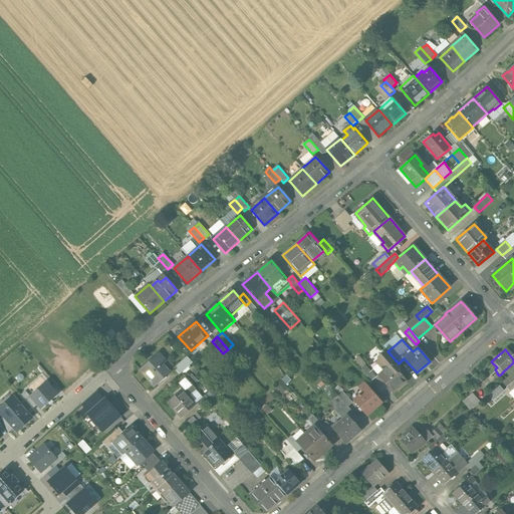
[(388,351),(376,360),(379,363),(373,368),(379,376),(393,393),(406,381),(394,366),(398,362),(388,351)]
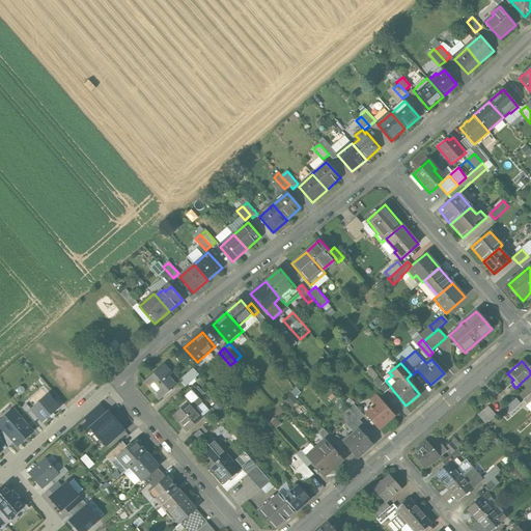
[(164,365),(144,383),(160,399),(174,387),(166,379),(171,374),(164,365)]
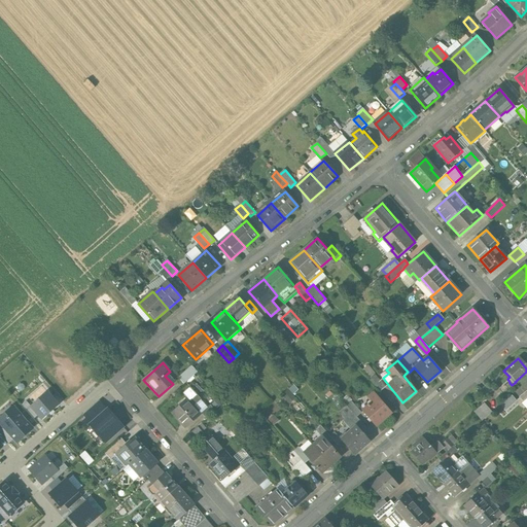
[(191,366),(179,377),(184,384),(198,373),(191,366)]
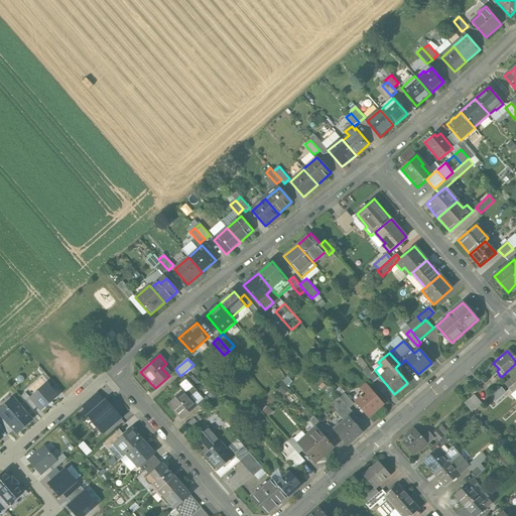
[(378,379),(367,366),(362,371),(373,383),(378,379)]
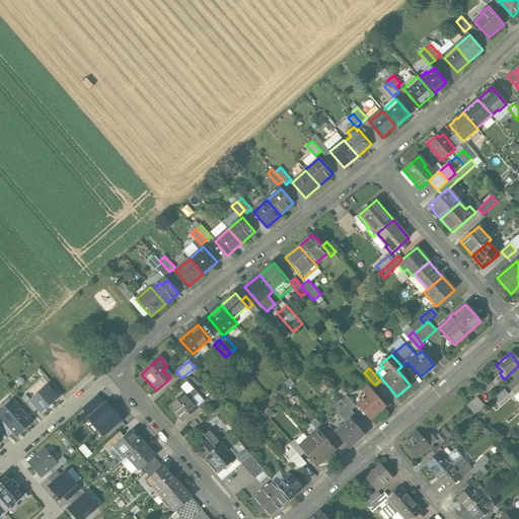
[(186,392),(169,405),(182,421),(197,409),(190,400),(198,393),(188,381),(180,387),(186,392)]
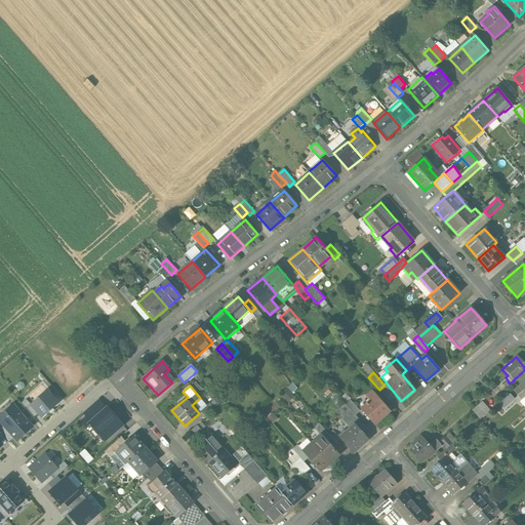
[(524,388),(515,397),(524,407),(524,388)]
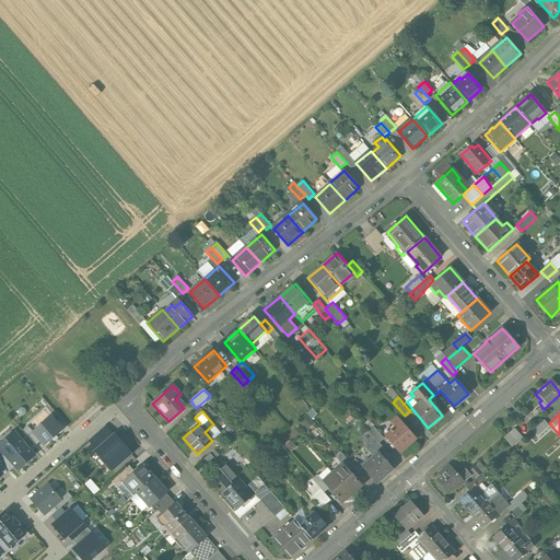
[(49,417),(32,432),(41,441),(45,446),(62,431),(49,417)]
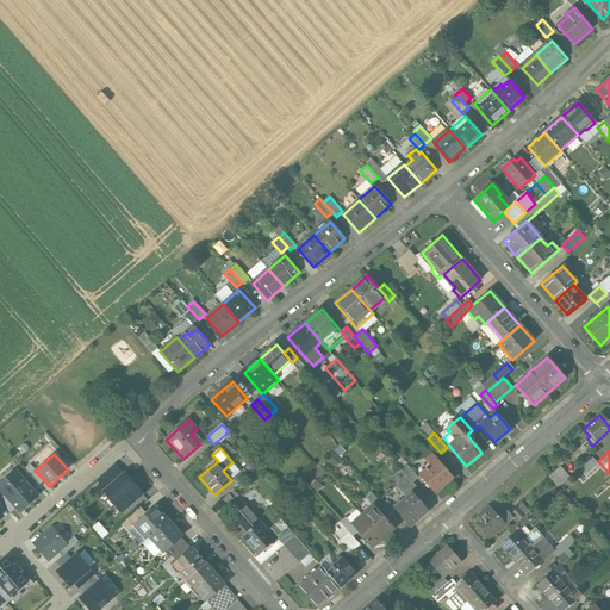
[(453,478),(433,454),(425,460),(430,466),(419,474),(436,492),(453,478)]
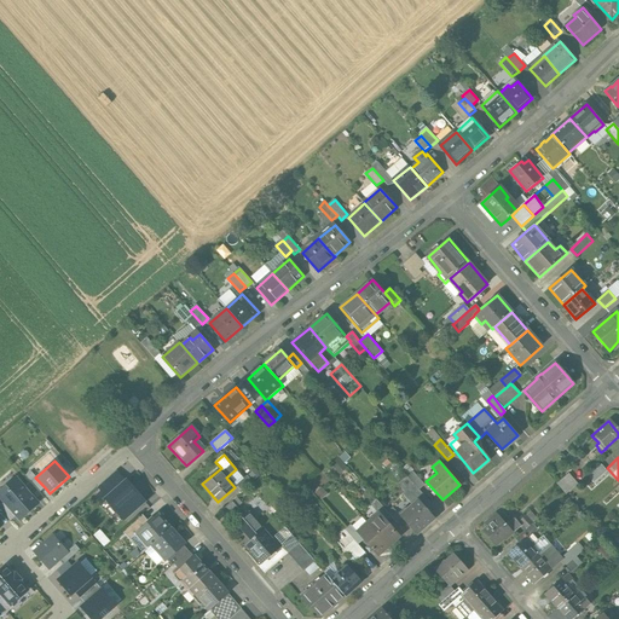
[(596,467),(585,476),(591,482),(602,473),(596,467)]
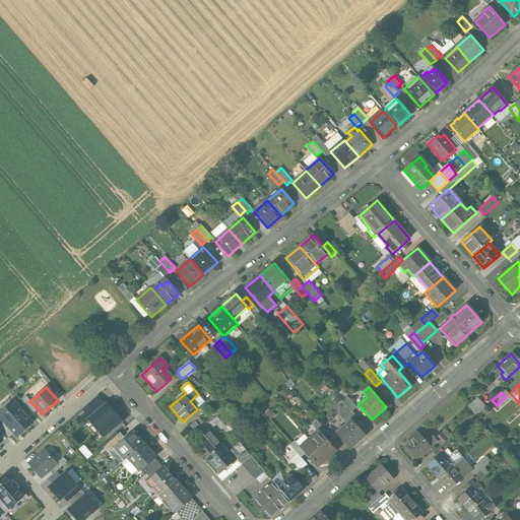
[(25,404),(33,413),(38,409),(29,401),(25,396),(21,399),(25,404)]
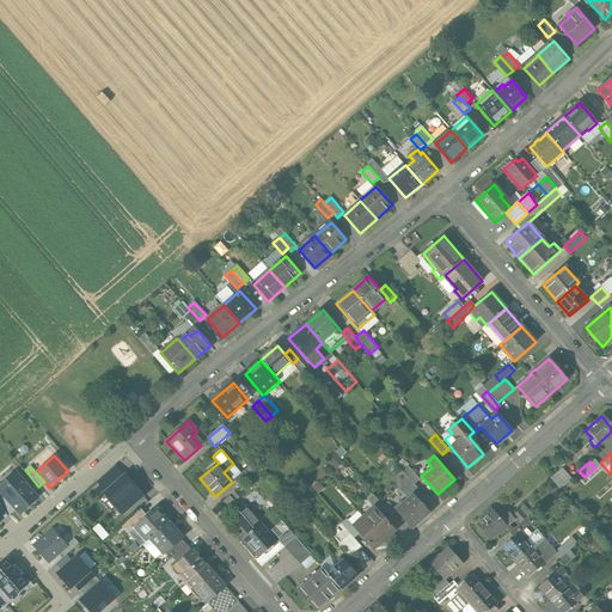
[(105,494),(123,478),(114,466),(97,481),(102,487),(97,491),(103,497),(105,494)]
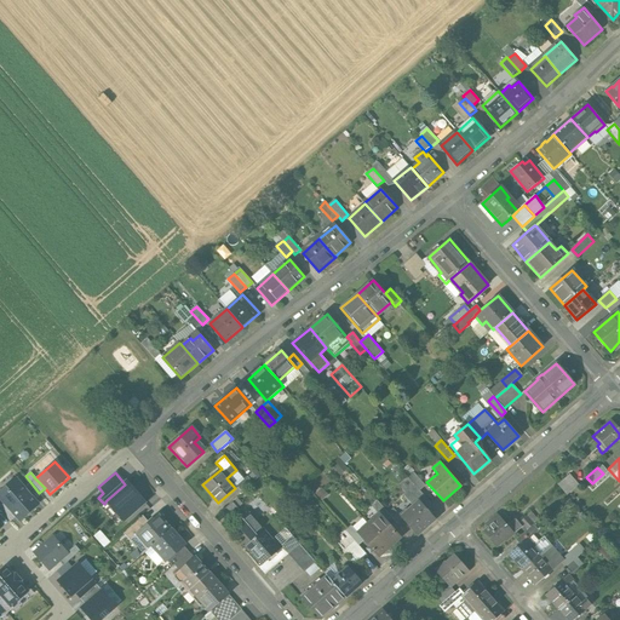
[(567,476),(555,486),(564,497),(575,487),(567,476)]
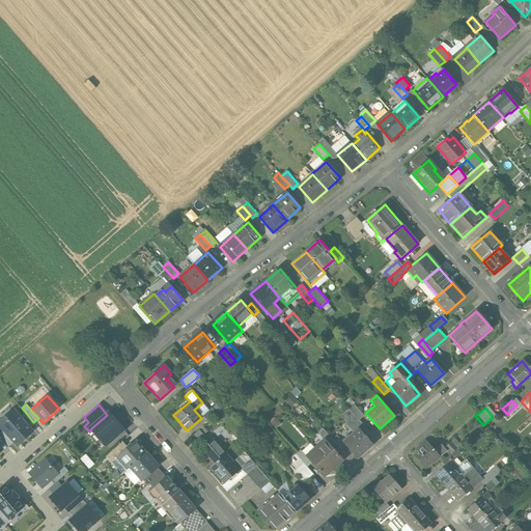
[(212,409),(203,416),(208,422),(217,415),(212,409)]
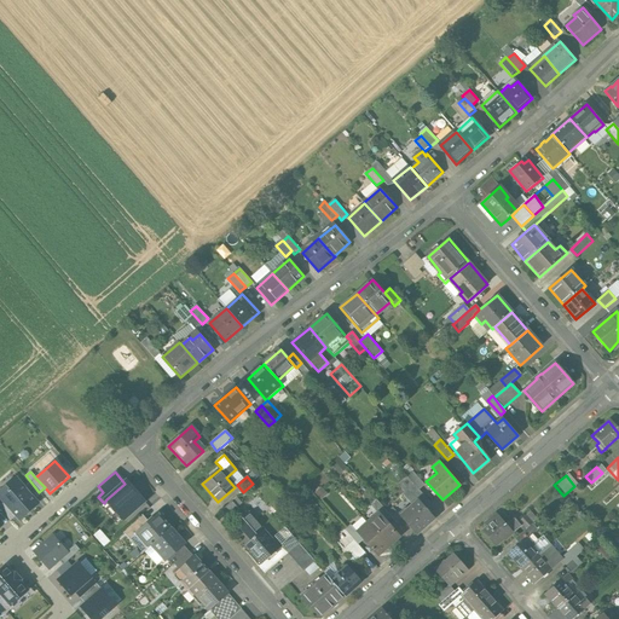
[(23,487),(16,478),(5,487),(7,490),(0,496),(19,520),(38,504),(34,499),(23,487)]
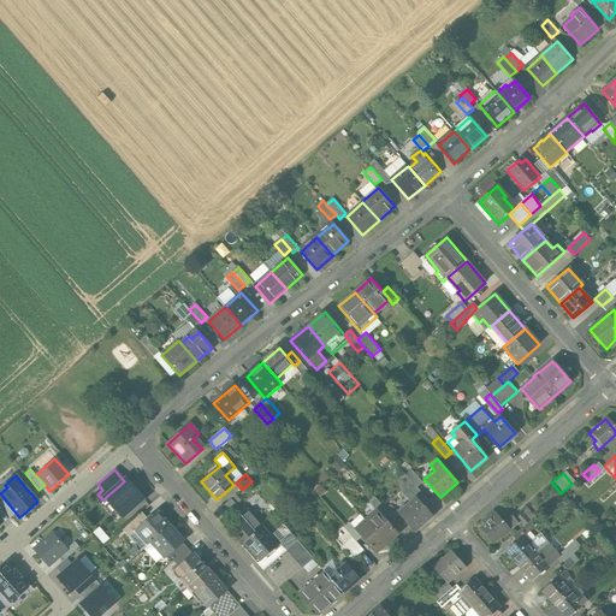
[(30,479),(23,485),(34,497),(41,492),(39,490),(30,479)]
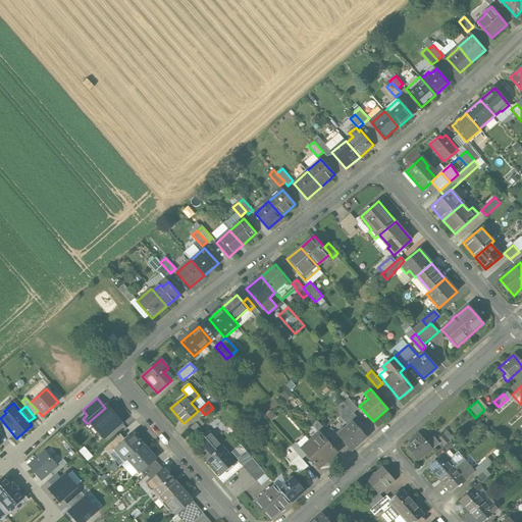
[(105,437),(121,423),(117,418),(118,417),(112,410),(111,411),(107,406),(105,408),(90,421),(105,437)]
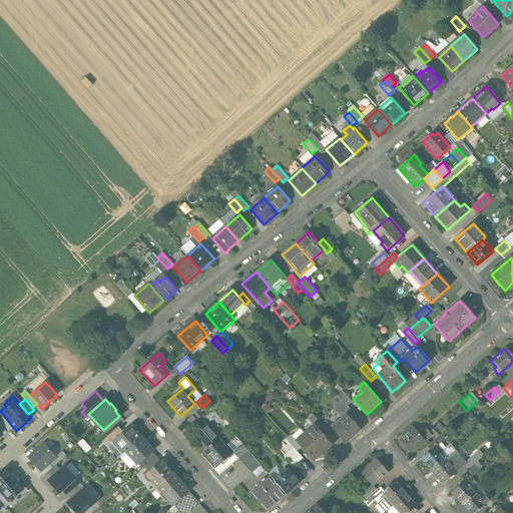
[(353,412),(343,401),(338,405),(347,415),(348,415),(349,416),(353,412)]
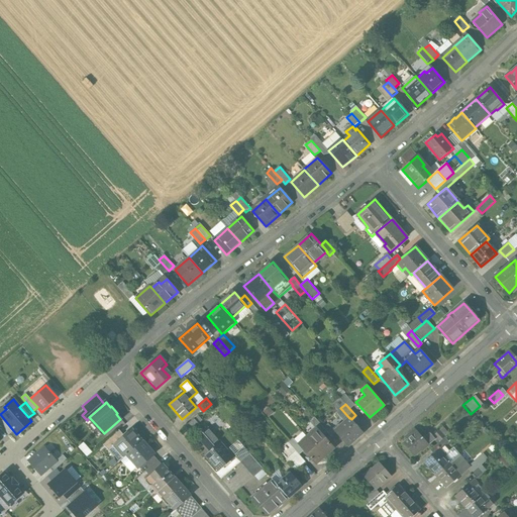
[(349,418),(342,425),(341,424),(334,430),(347,446),(364,433),(351,419),(350,418),(349,418)]
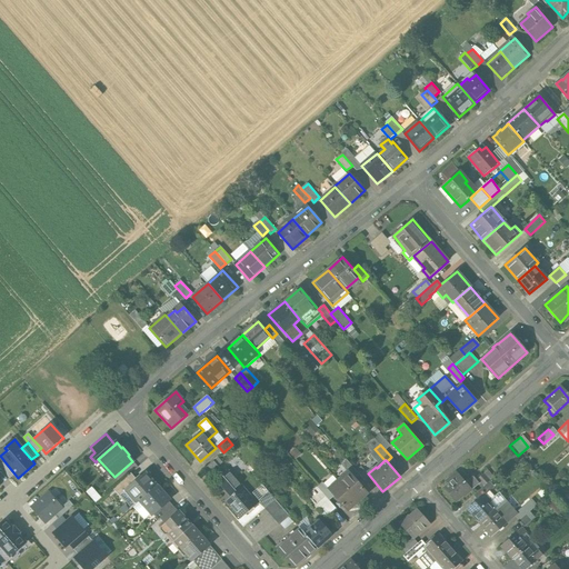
[(359,475),(347,461),(342,466),(348,472),(355,479),(359,475)]
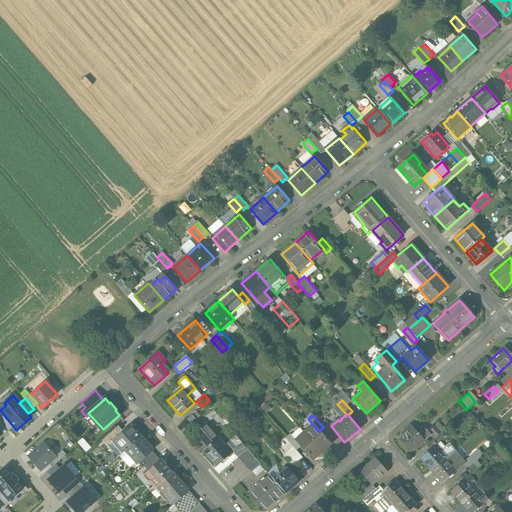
[(217,437),(206,424),(196,433),(207,446),(217,437)]
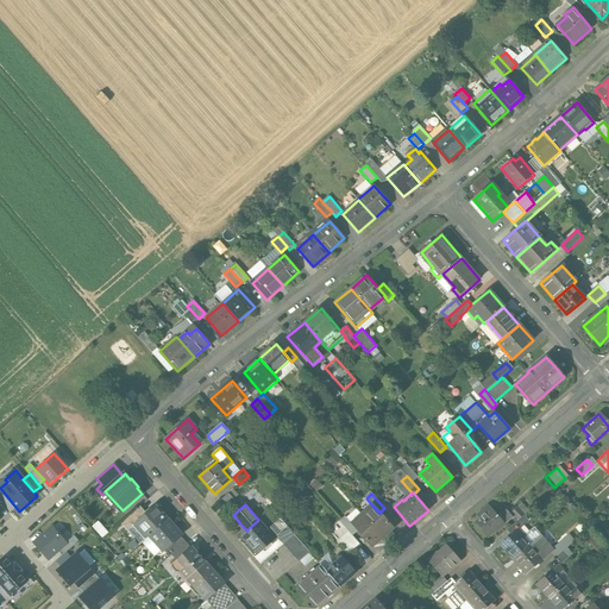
[(156,506),(155,506),(144,515),(133,525),(146,539),(149,537),(168,520),(156,506)]
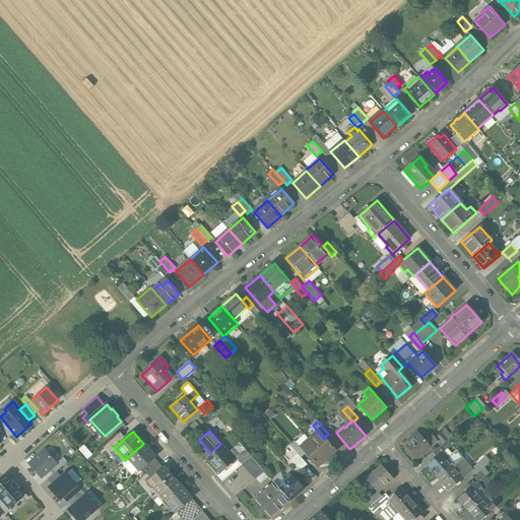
[(324,438),(318,432),(309,440),(326,459),(336,451),(324,438)]
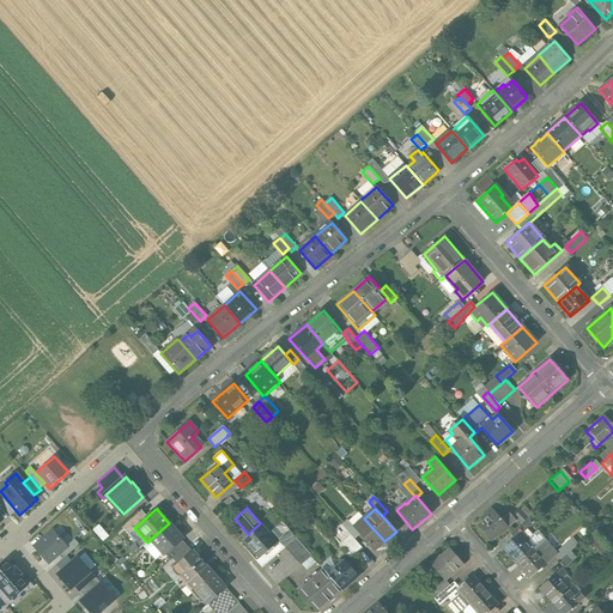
[(122,527),(128,533),(134,528),(145,519),(139,511),(122,527)]
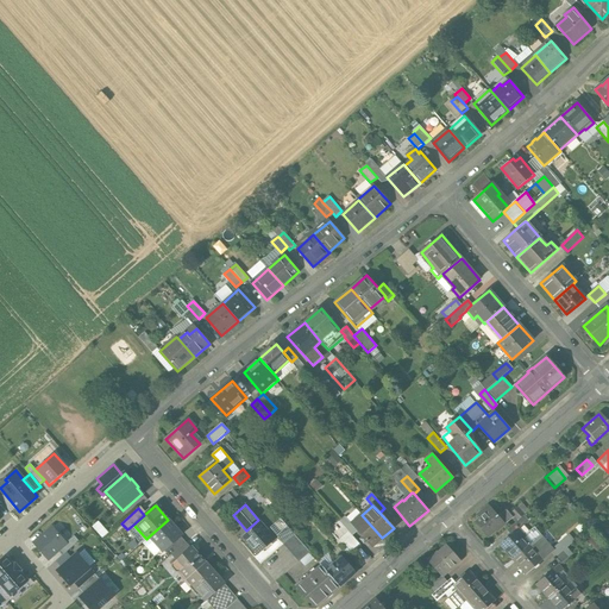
[(515,508),(508,514),(515,521),(521,516),(515,508)]
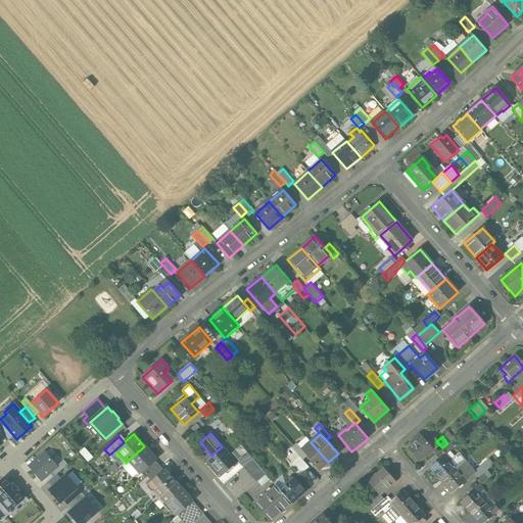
[(426,444),(420,437),(406,450),(416,462),(423,456),(424,458),(432,450),(431,450),(437,445),(432,439),(426,444)]
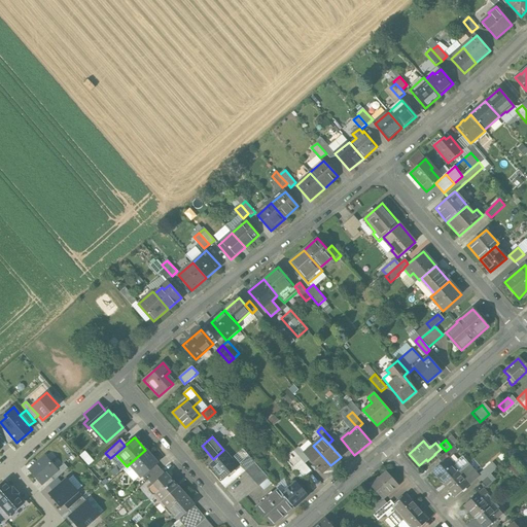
[(330,465),(313,446),(304,454),(321,472),(330,465)]
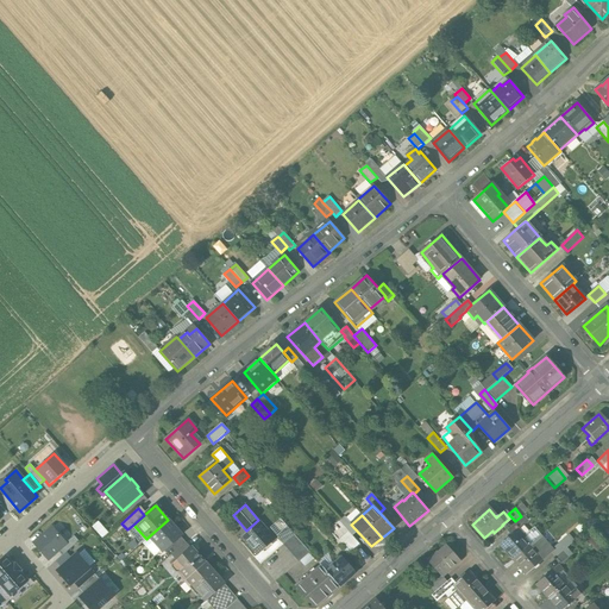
[(168,520),(149,537),(162,552),(164,551),(180,537),(181,535),(168,520)]
